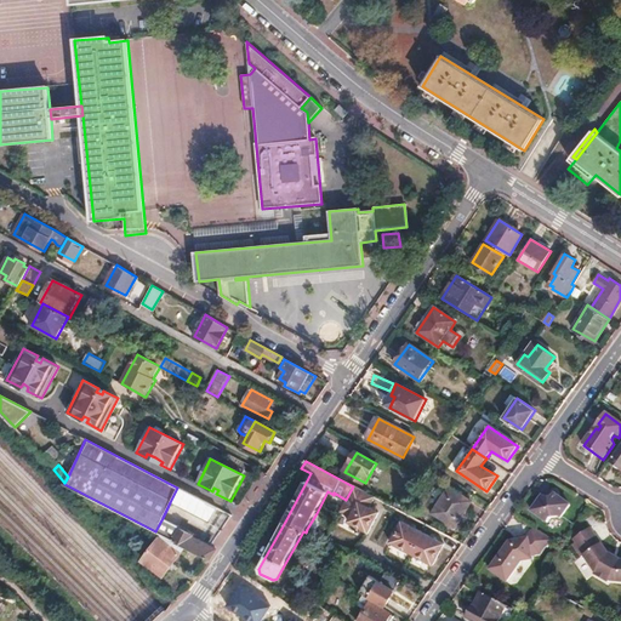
[(455,539),(353,486),(346,500),(366,510),(365,511),(382,519),(396,527),(410,533),(448,553),(455,539)]
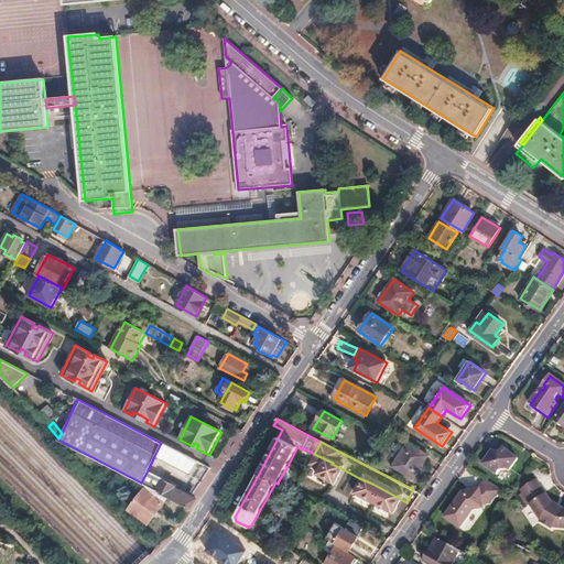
[(161,443),(154,456),(192,476),(198,462),(161,443)]
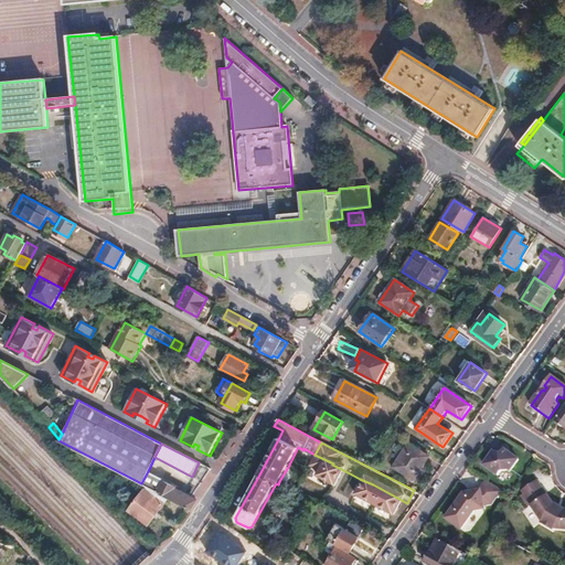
[(408,444),(394,466),(414,479),(429,456),(408,444)]
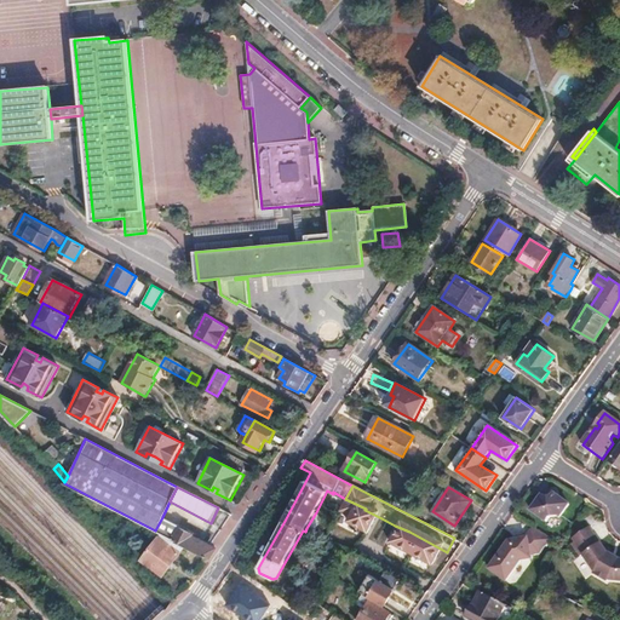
[(543,494),(532,510),(547,522),(550,517),(558,516),(561,517),(570,504),(555,493),(551,497),(547,497),(543,494)]
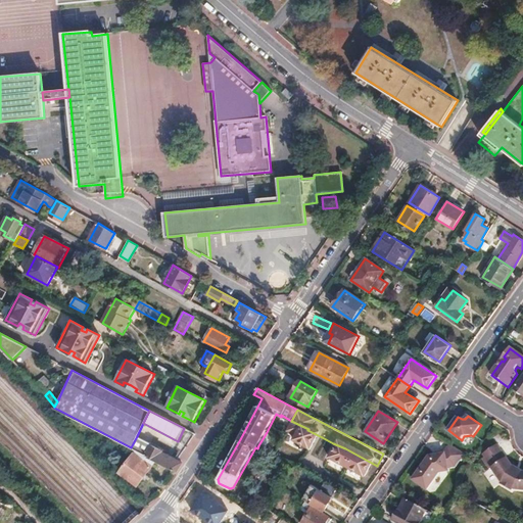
[(267,432),(264,437),(258,445),(263,447),(266,447),(268,446),(272,438),(272,436),(270,434),(267,432)]
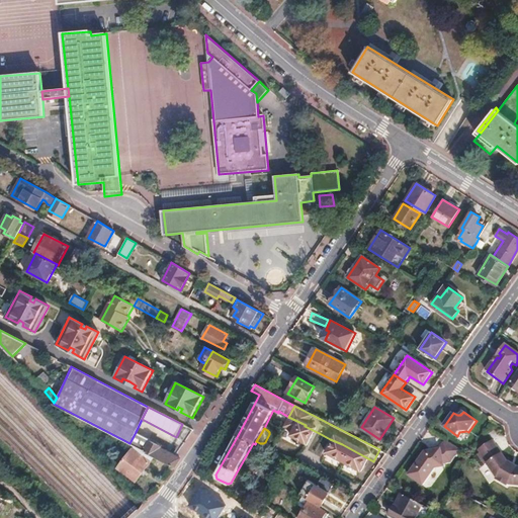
[(136,432),(130,443),(135,446),(145,451),(151,440),(136,432)]
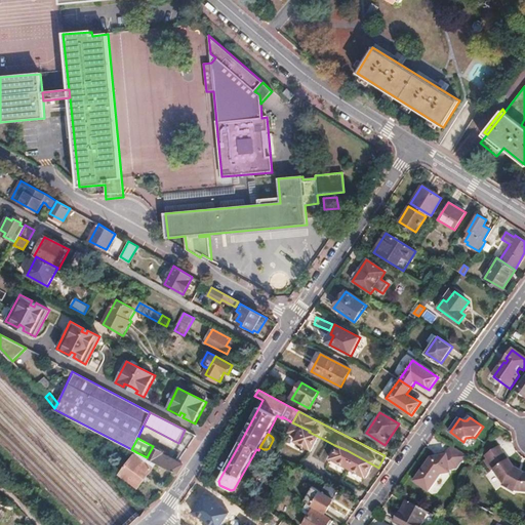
[(192,438),(182,460),(188,463),(198,440),(192,438)]
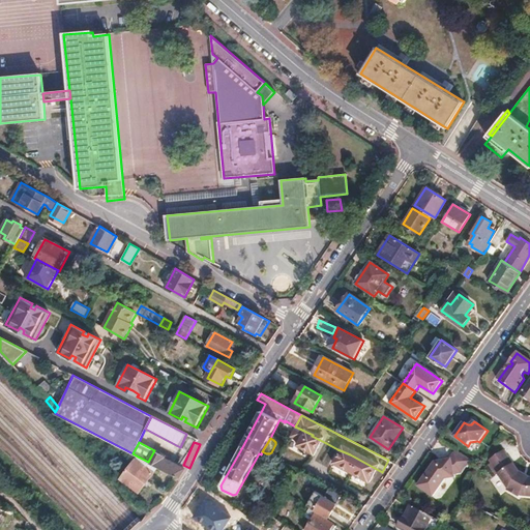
[(503,449),(490,459),(492,462),(499,472),(504,479),(503,480),(509,490),(508,491),(519,496),(520,494),(529,495),(529,494),(529,476),(529,477),(527,476),(526,477),(520,474),(521,472),(519,471),(512,462),(511,463),(503,449)]
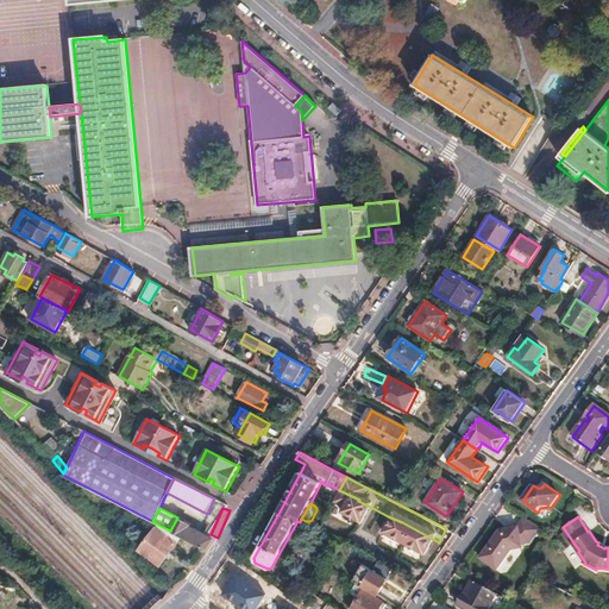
[(177,518),(170,531),(182,538),(205,550),(212,539),(189,527),(187,522),(177,518)]
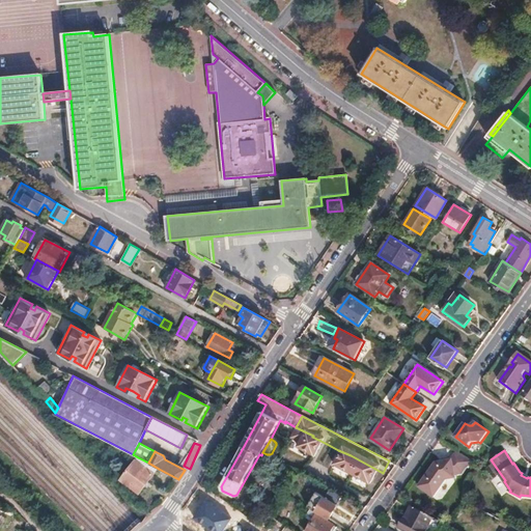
[(435,464),(418,487),(432,498),(446,480),(455,478),(455,476),(456,474),(462,473),(470,460),(456,451),(452,457),(452,460),(435,464)]
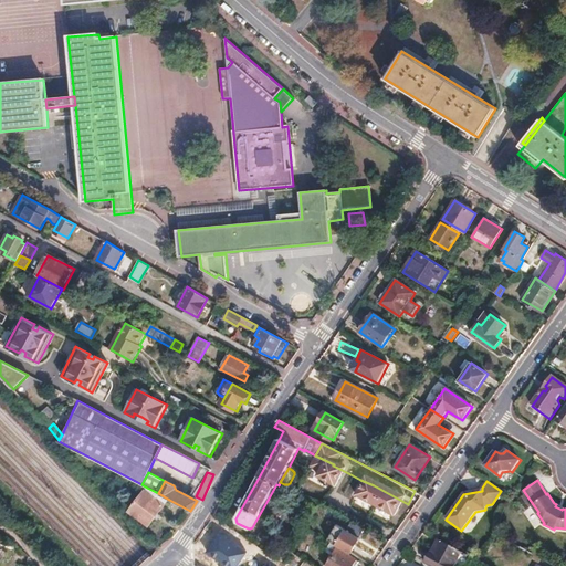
[(147,488),(130,510),(149,525),(169,500),(158,493),(147,488)]
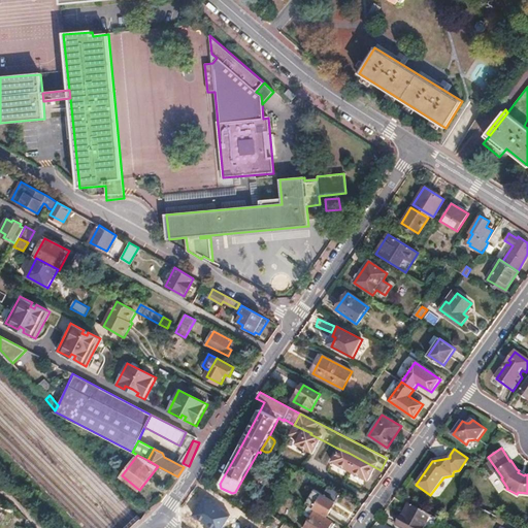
[(490,460),(487,462),(494,472),(497,470),(490,460)]
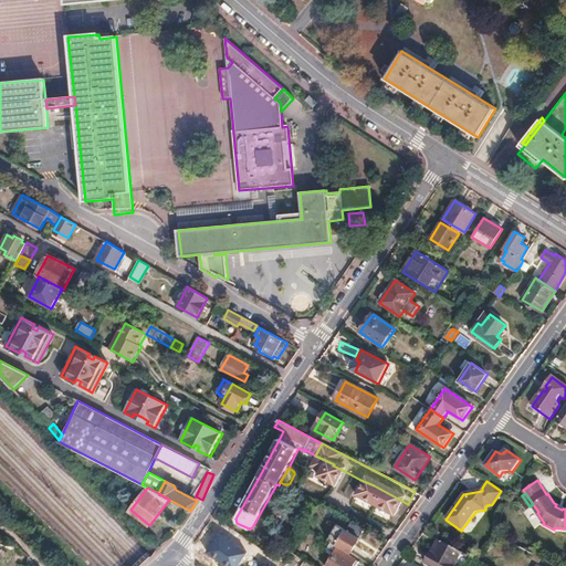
[(338,524),(329,541),(332,542),(338,546),(352,554),(366,528),(353,521),(347,530),(338,524)]
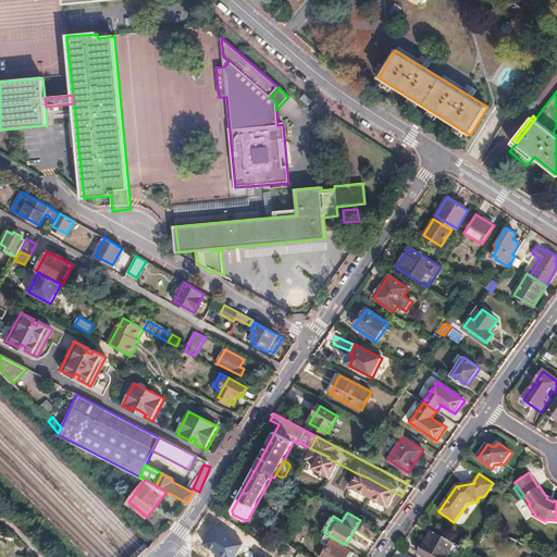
[(432,531),(425,542),(426,543),(429,544),(435,533),(432,531)]
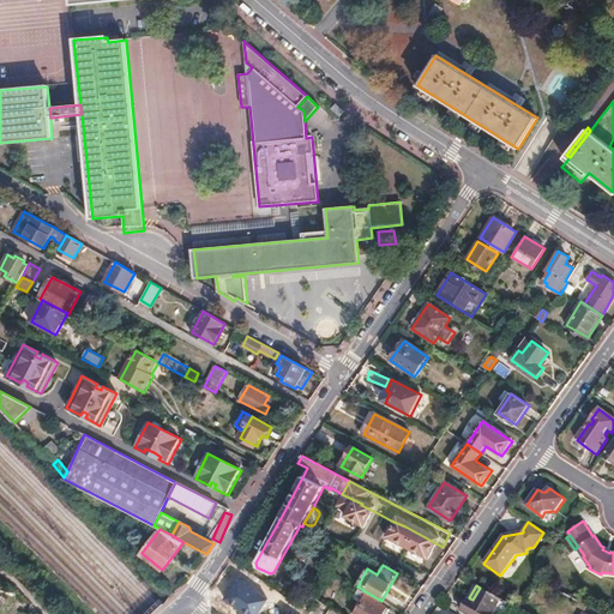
[(360,588),(355,596),(362,601),(366,595),(367,593),(360,588)]
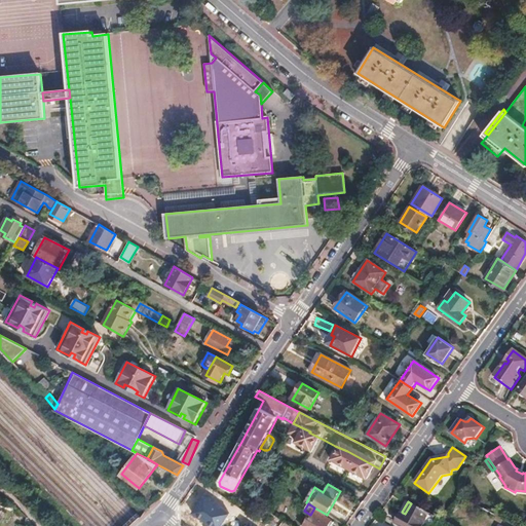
[(400,514),(398,518),(399,519),(398,522),(406,525),(422,525),(424,523),(423,523),(428,513),(411,503),(405,514),(403,513),(401,515),(400,514)]
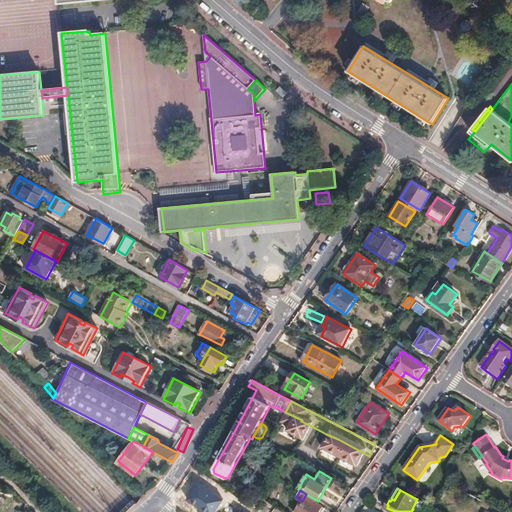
[(302,501),(295,511),(318,511),(322,506),(305,496),(302,501)]
